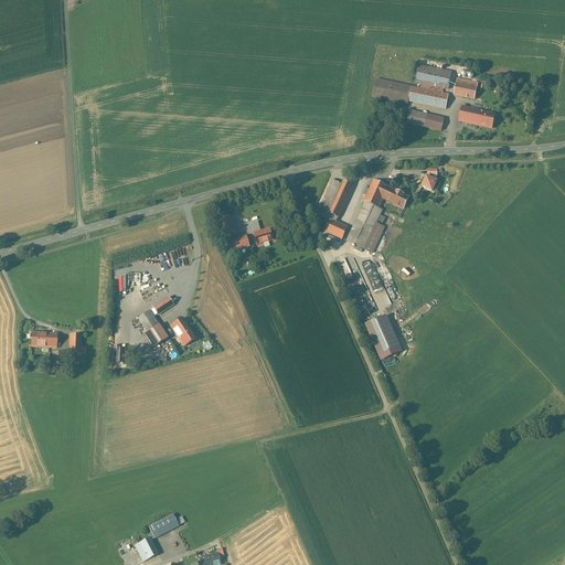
[(451,73),(418,65),(415,83),(420,84),(443,88),(448,89),(451,73)]
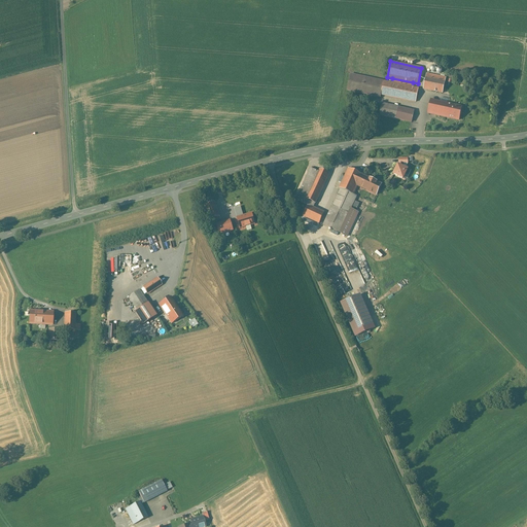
[(392,83),(350,74),(347,91),(380,97),(381,95),(415,102),(418,89),(412,88),(392,83)]
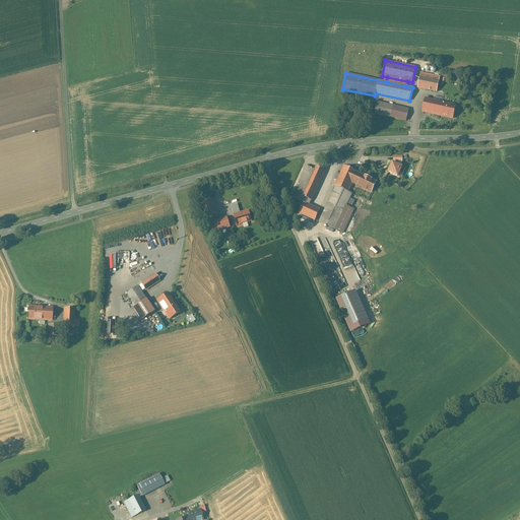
[(439,80),(419,76),(417,87),(437,91),(439,80)]
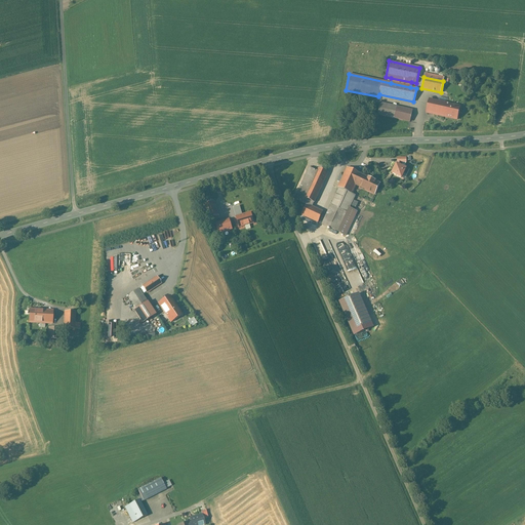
[(411,82),(391,78),(391,83),(410,87),(411,82)]
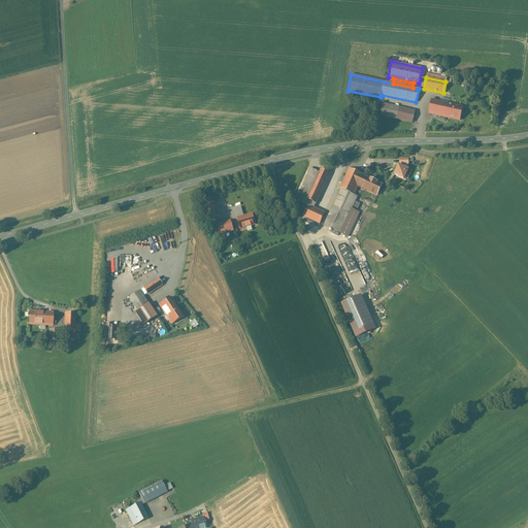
[(462,106),(431,100),(429,113),(459,120),(462,106)]
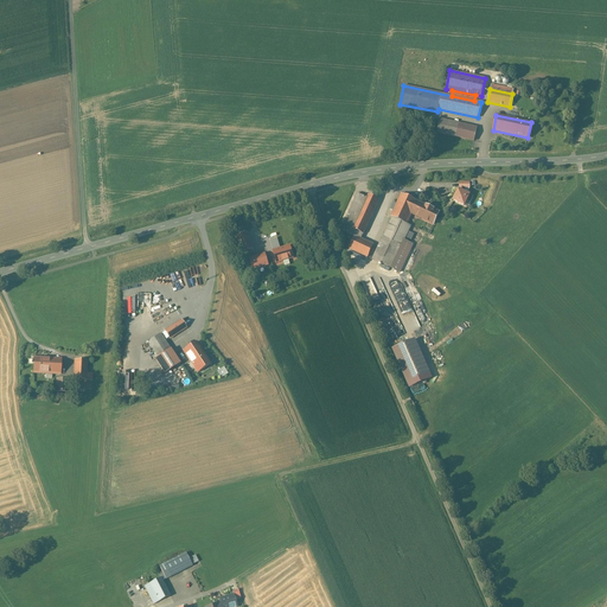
[(477,128),(440,120),(436,133),(473,141),(477,128)]
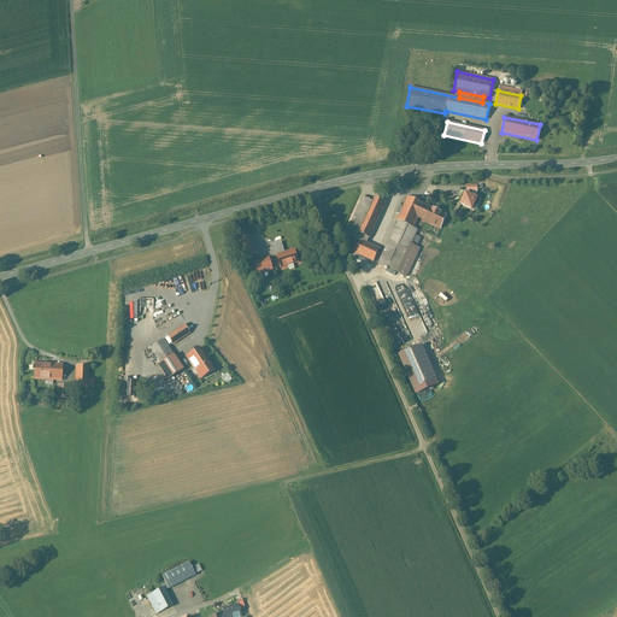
[(465,197),(460,204),(475,211),(480,200),(470,195),(472,191),(477,191),(477,186),(468,186),(468,191),(466,194),(466,193),(465,197)]
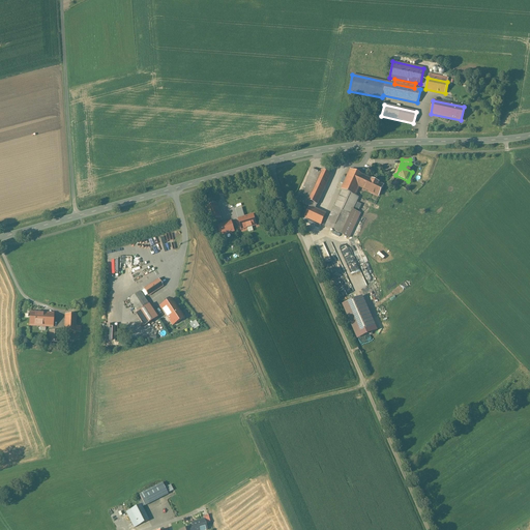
[(313,169),(297,201),(310,207),(312,202),(307,200),(320,173),(313,169)]
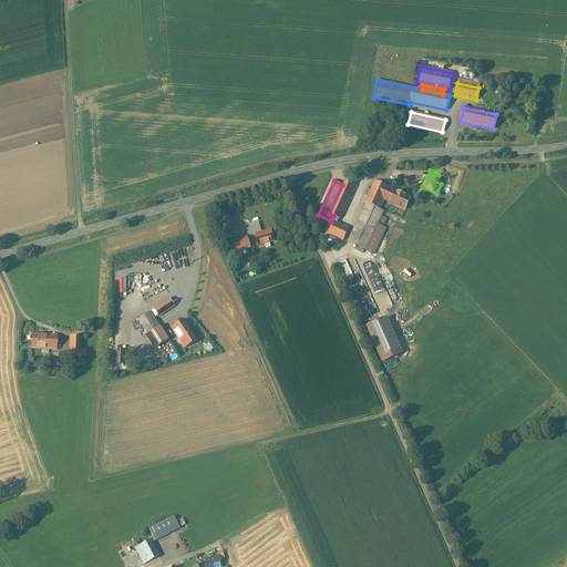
[(342,185),(329,214),(333,216),(331,222),(326,233),(343,240),(349,229),(337,223),(339,218),(339,219),(354,186),(343,182),(342,185)]
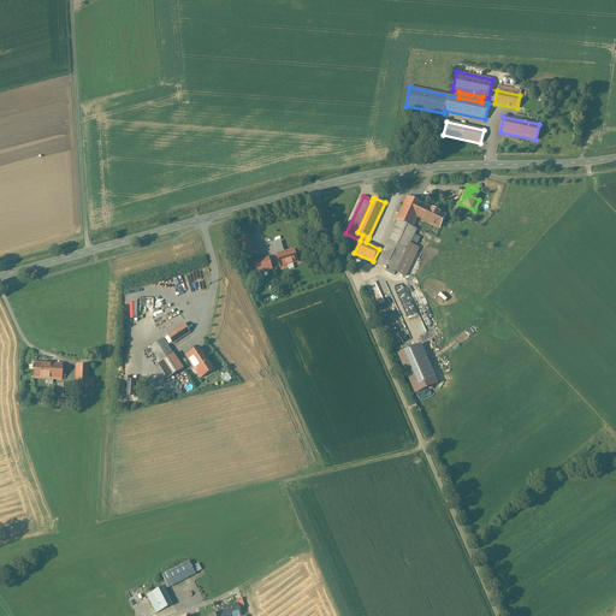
[(407,197),(396,220),(397,220),(414,227),(418,220),(416,219),(418,217),(424,205),(407,197)]
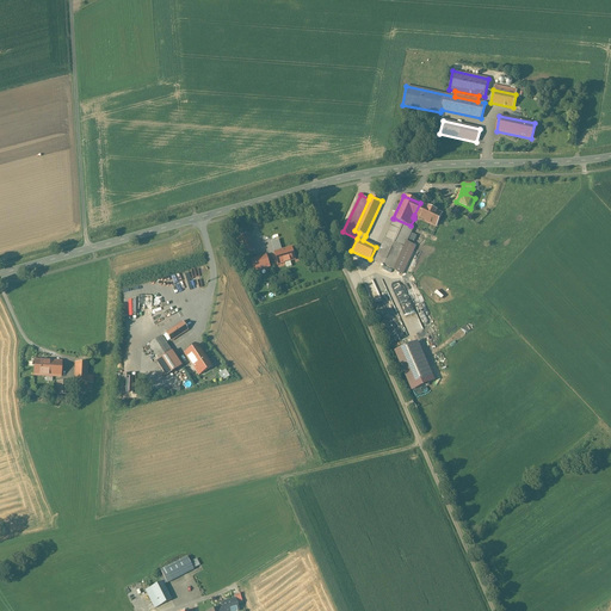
[(443,213),(420,203),(414,215),(437,226),(443,213)]
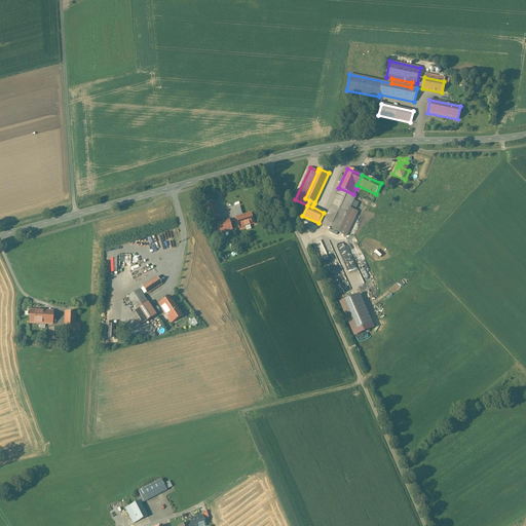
[(339,188),(323,225),(339,232),(350,209),(351,205),(357,208),(359,202),(354,200),(357,195),(353,194),(339,188)]
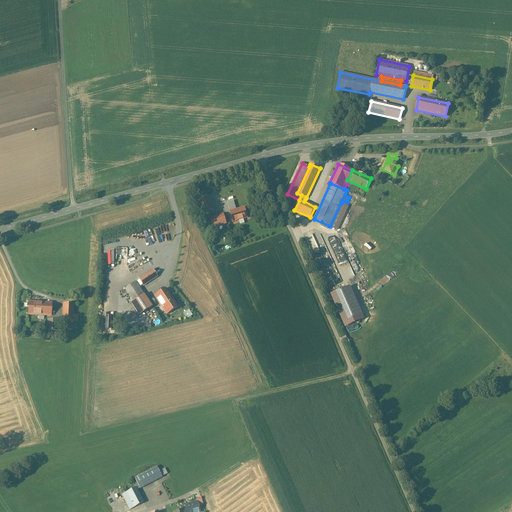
[(240,193),(222,198),(226,210),(244,204),(240,193)]
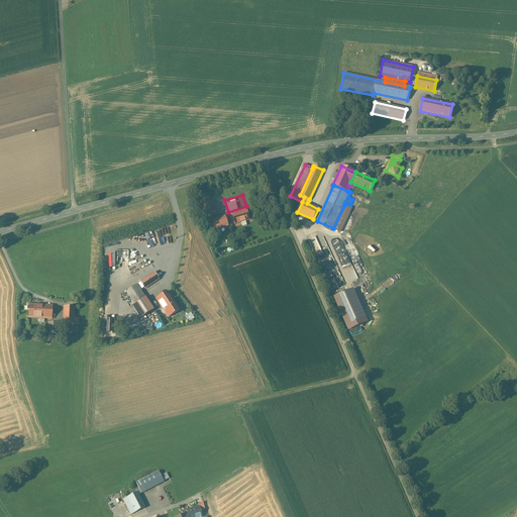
[(210,198),(200,201),(205,215),(208,214),(209,217),(216,215),(210,198)]
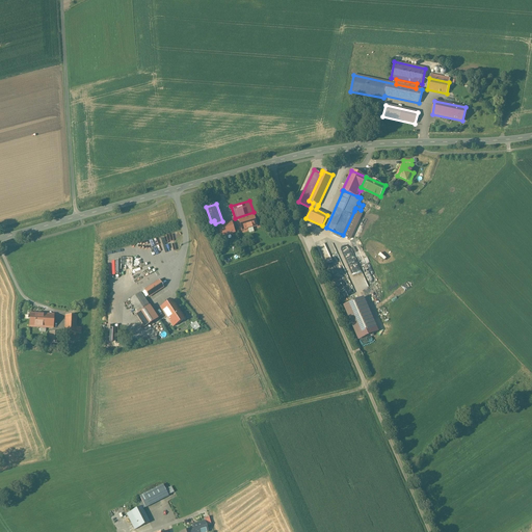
[(354,211),(343,235),(350,239),(363,214),(354,211)]
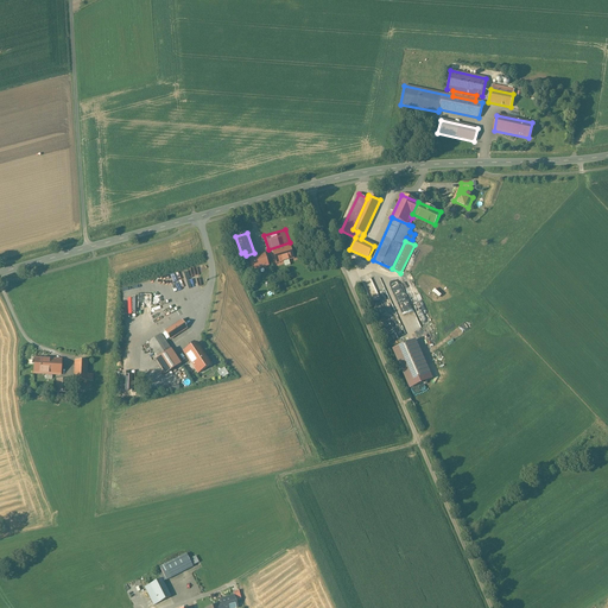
[(282,252),(270,255),(272,261),(284,258),(282,252)]
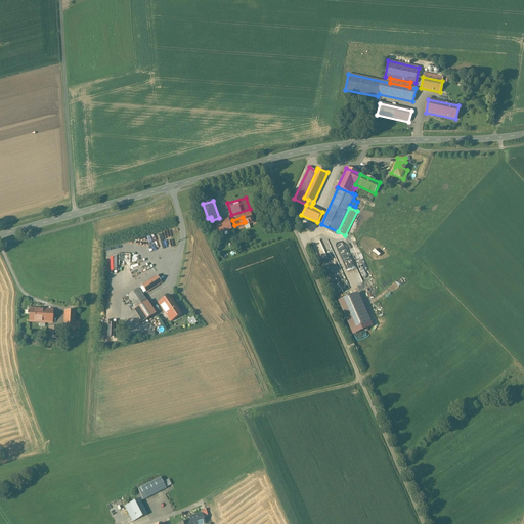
[(228,219),(215,223),(218,232),(231,228),(228,219)]
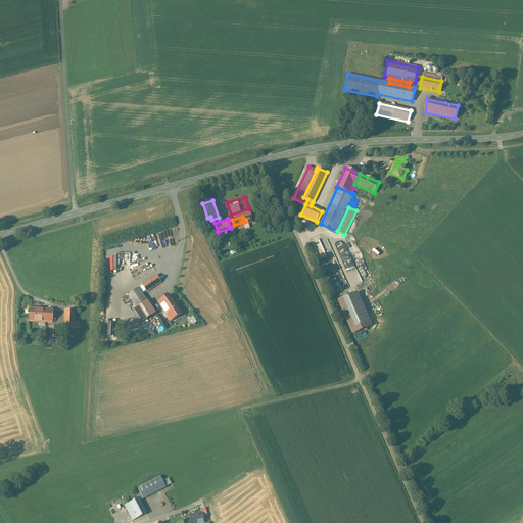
[(156,276),(141,285),(146,292),(160,282),(156,276)]
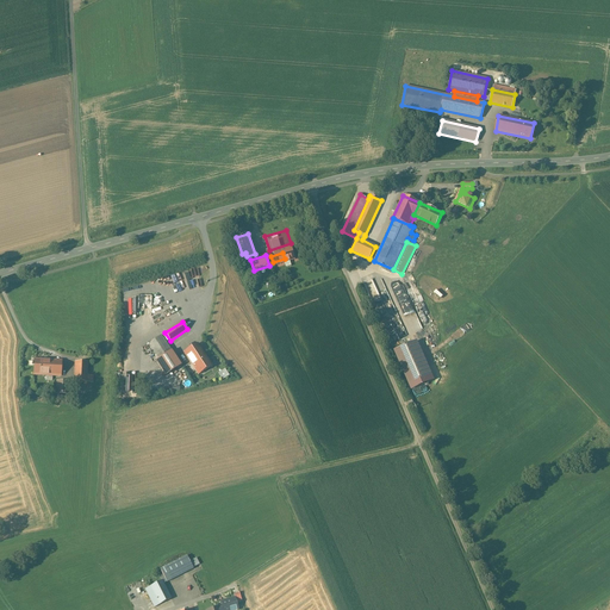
[(161,336),(149,343),(160,360),(172,352),(161,336)]
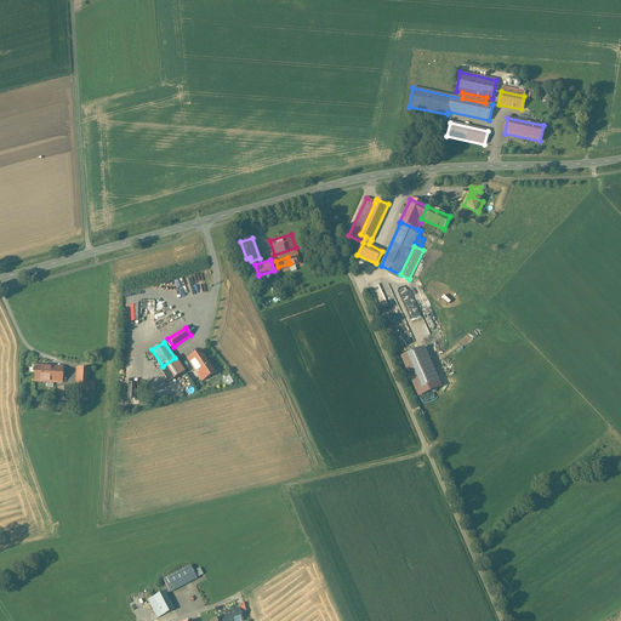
[(419,349),(402,357),(416,391),(433,383),(419,349)]
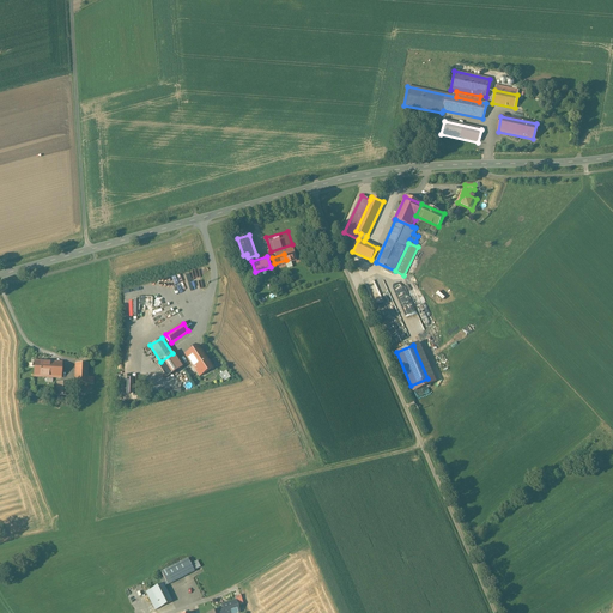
[(198,346),(186,354),(200,376),(212,368),(198,346)]
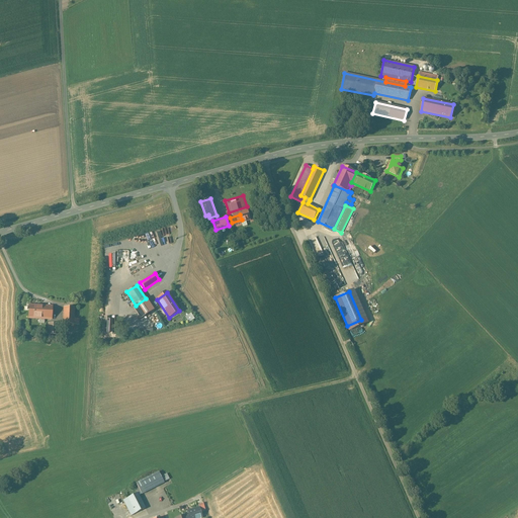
[(136,306),(133,308),(141,319),(153,310),(146,298),(136,306)]
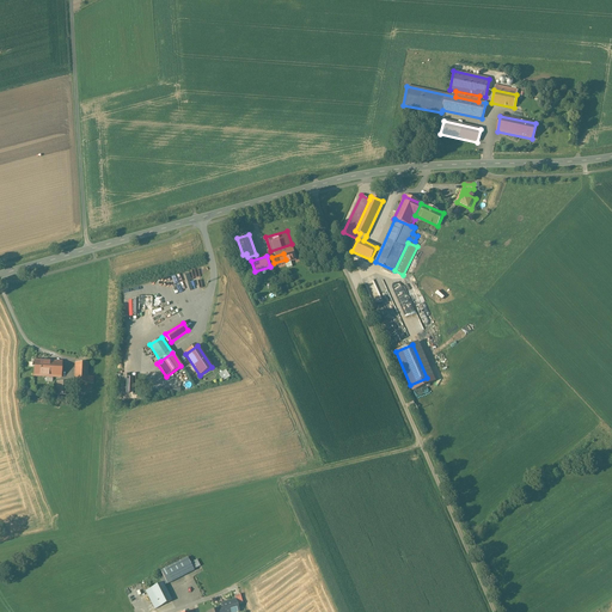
[(61,362),(35,361),(35,375),(60,378),(61,362)]
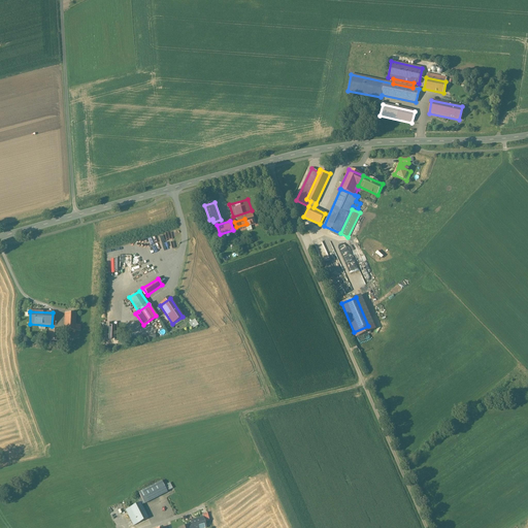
[(75,314),(65,314),(64,330),(75,331),(75,314)]
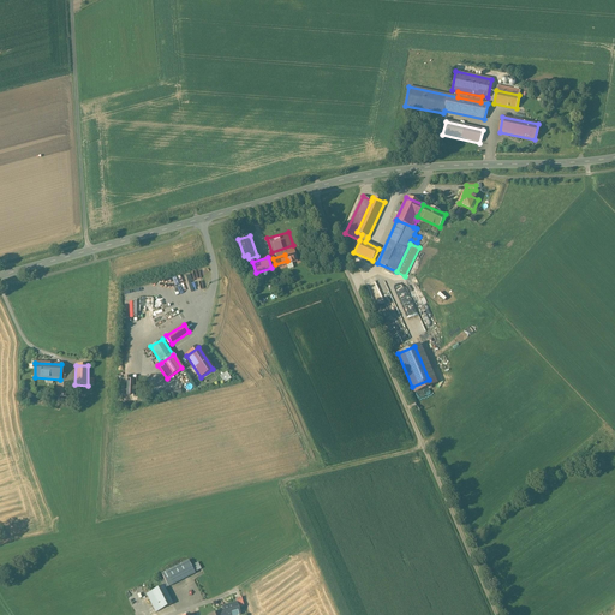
[(184,372),(168,383),(172,388),(187,377),(184,372)]
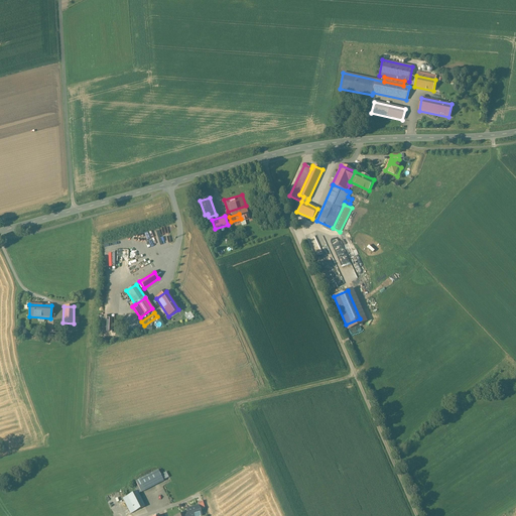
[(52,321),(44,321),(43,333),(55,333),(55,331),(52,331),(52,321)]
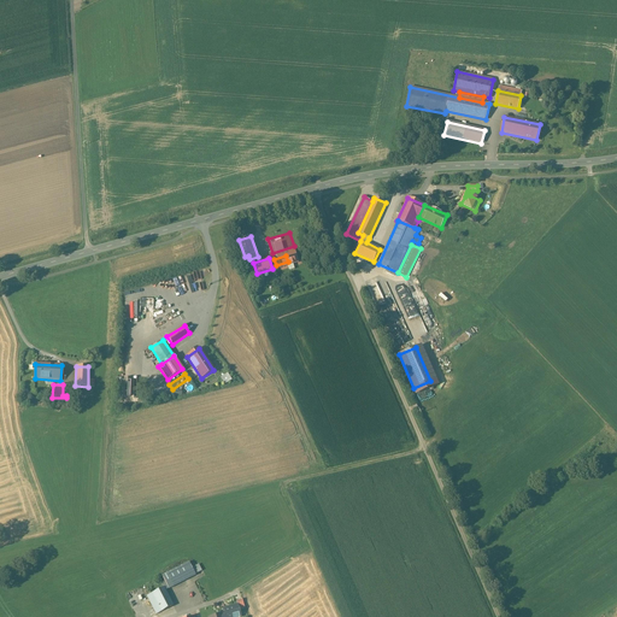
[(189,563),(163,576),(165,582),(169,589),(195,575),(195,574),(192,568),(189,563)]
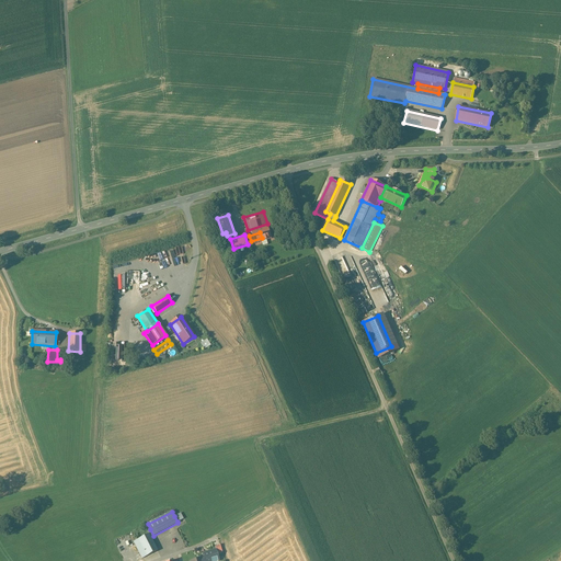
[(149,535),(138,540),(147,557),(158,551),(150,537),(149,535)]
